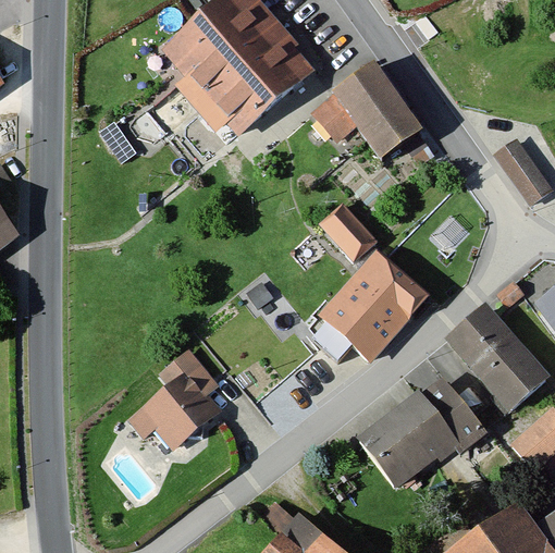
[(316,69),(256,0),(216,0),(163,46),(239,134),(316,69)]
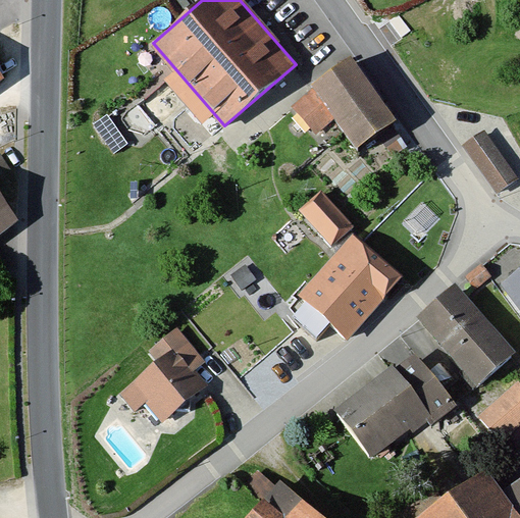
[(399,123),(352,62),(295,106),(315,133),(332,118),(359,153),(399,123)]
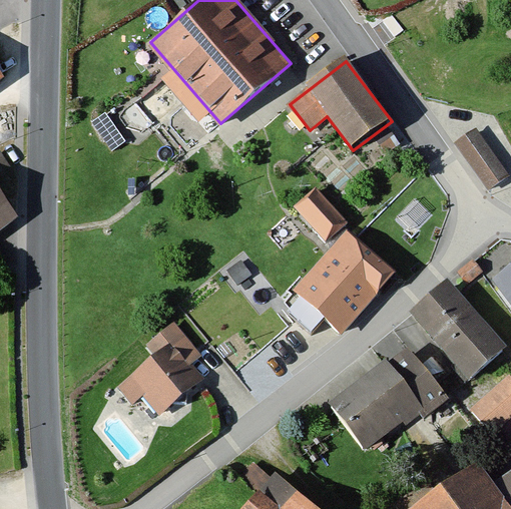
[(509,171),(475,127),(455,142),(488,186),(509,171)]
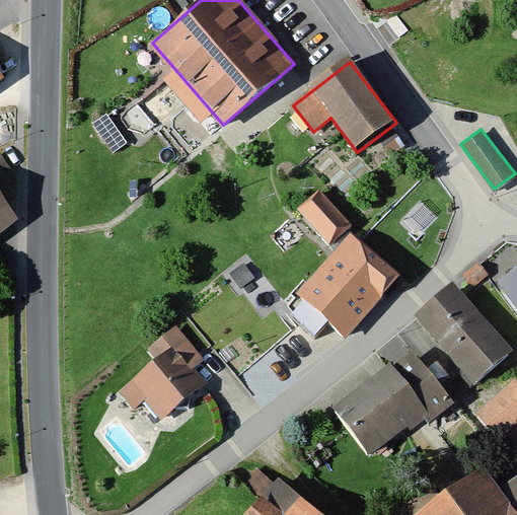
[(0,231),(20,217),(0,190),(0,231)]
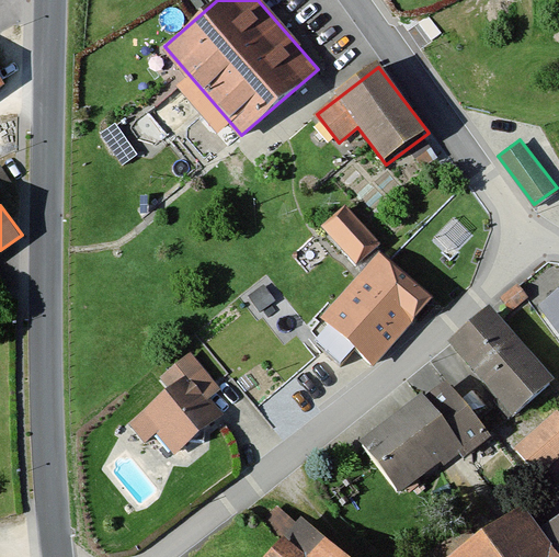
[(355,260),(375,240),(340,205),(320,225),(355,260)]
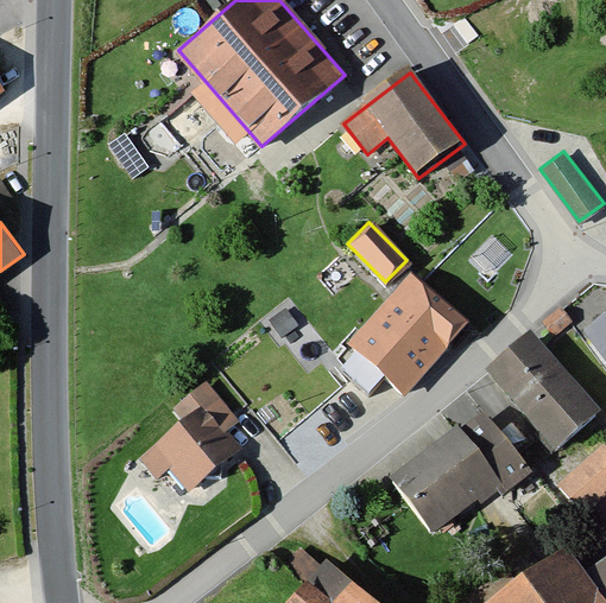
[(468,322),(411,271),(346,344),(403,395),(468,322)]
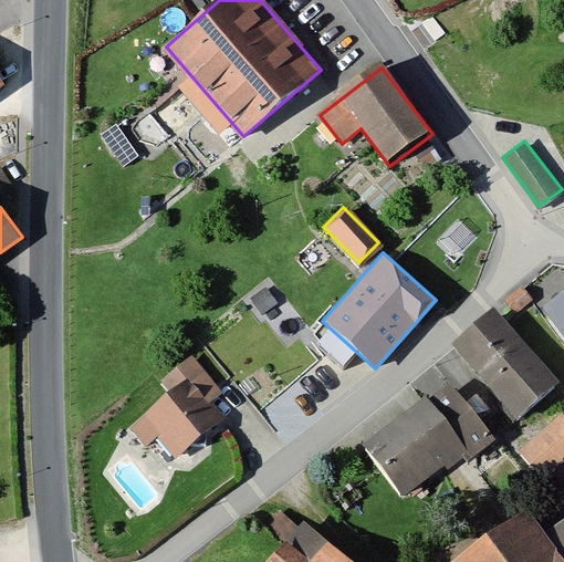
[(529,297),(519,284),(503,298),(512,309),(529,297)]
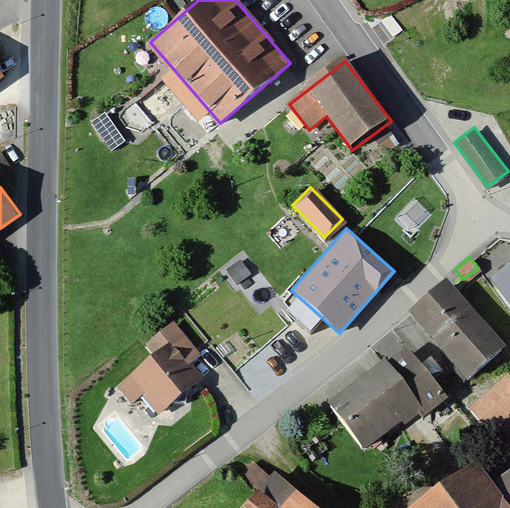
[(509,271),(494,284),(509,304),(509,271)]
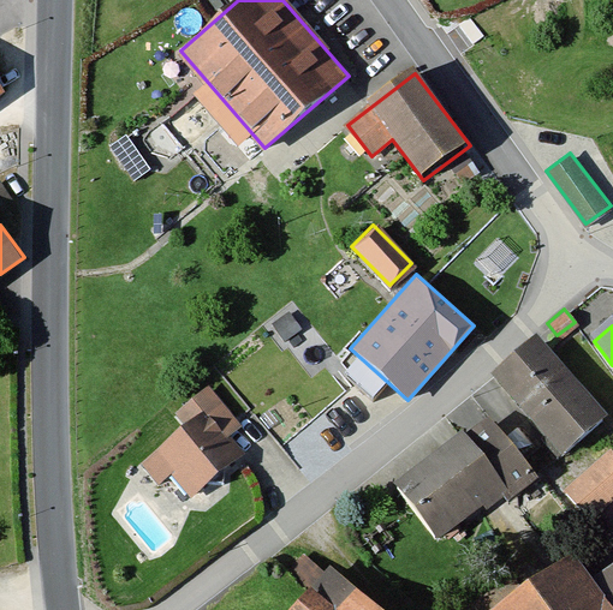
[(606,416),(539,334),(491,374),(559,455),(606,416)]
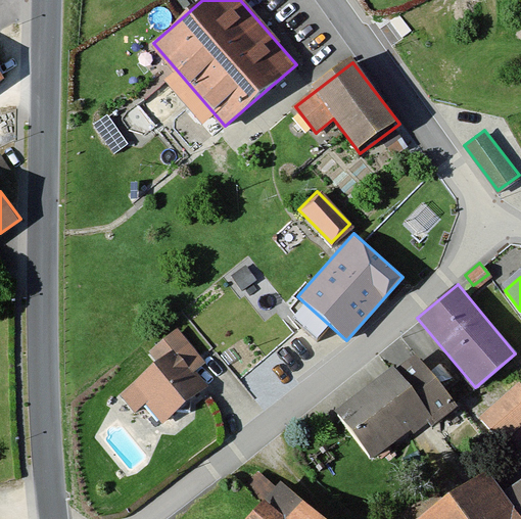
[(203,362),(176,327),(146,350),(157,364),(122,391),(150,428),(201,389),(189,373),(203,362)]
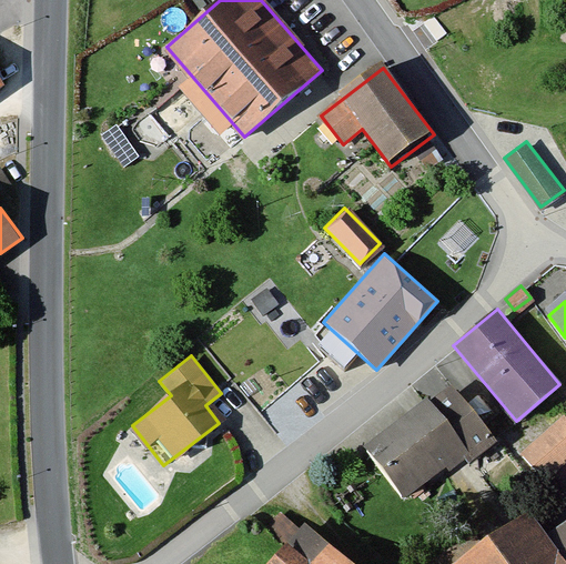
[(489,436),(453,385),(369,445),(404,496),(489,436)]
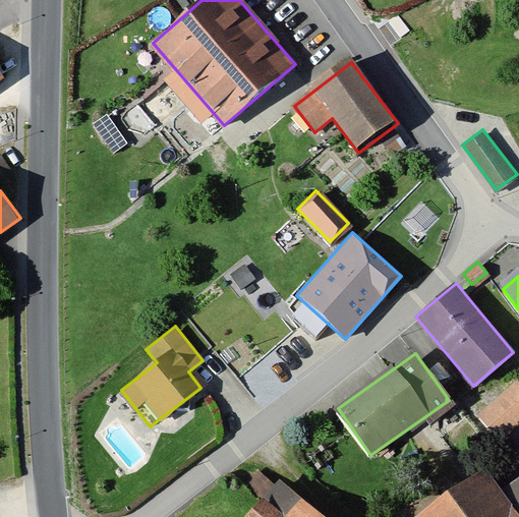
[(475,409),(500,435),(518,416),(518,376),(516,372),(475,409)]
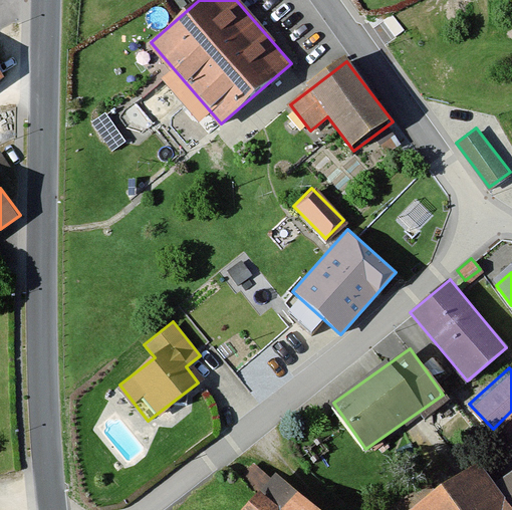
[(511,509),(511,475),(496,487),(479,465),(417,509),(511,509)]
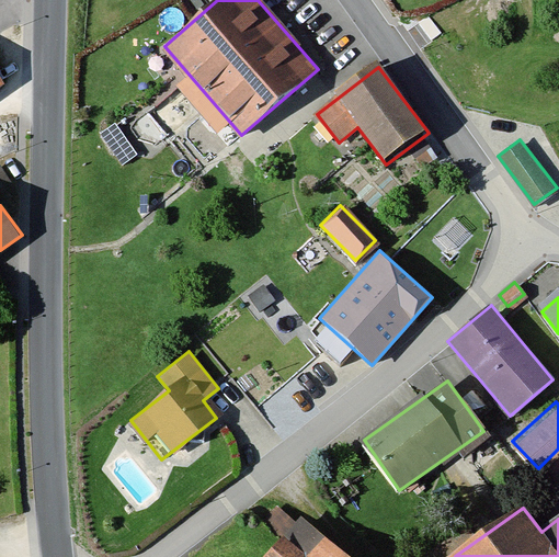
[(338,556),(303,522),(267,556),(338,556)]
